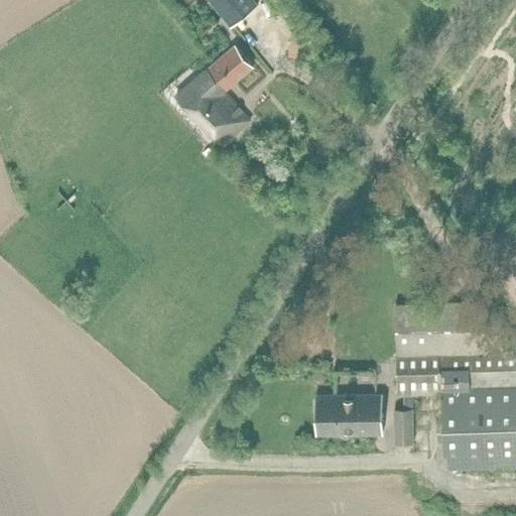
[(254,0),(211,0),(232,26),(258,5),(254,0)]
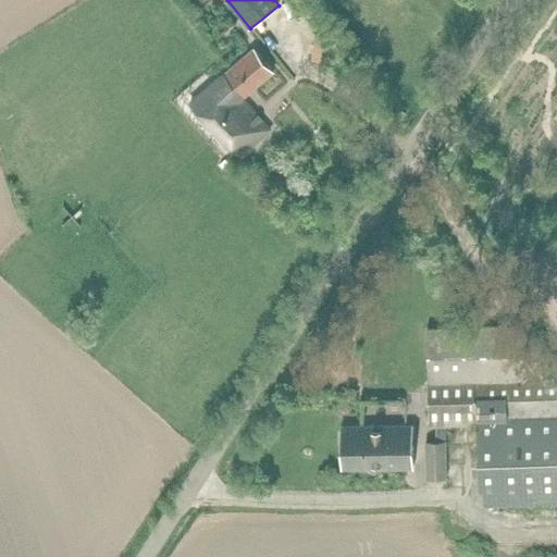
[(314,37),(313,60),(323,61),(324,37),(314,37)]
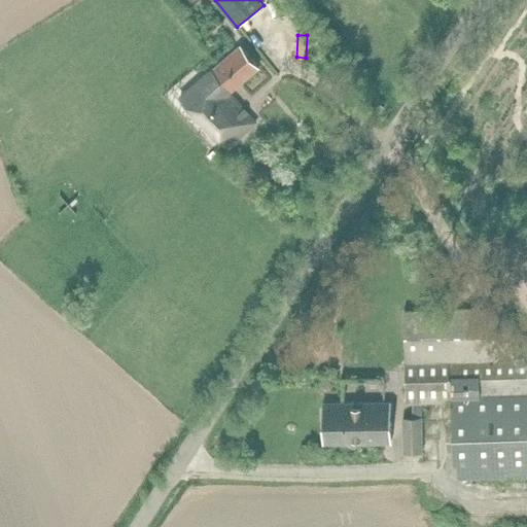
[(229,149),(256,124),(231,95),(257,73),(238,49),(180,98),(229,149)]
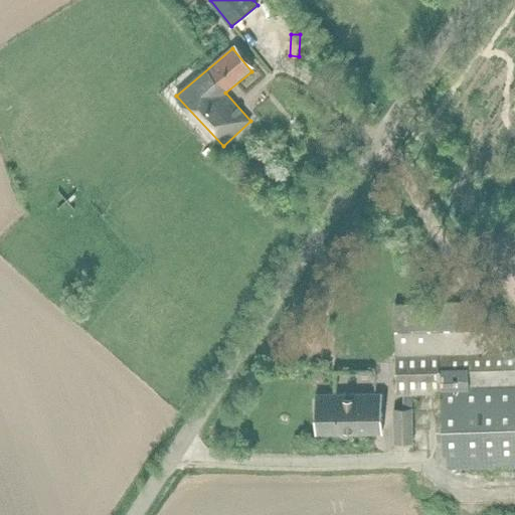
[(503,333),(488,334),(486,301),(397,305),(396,394),(442,393),(444,468),(514,464),(514,348),(503,349),(503,333)]
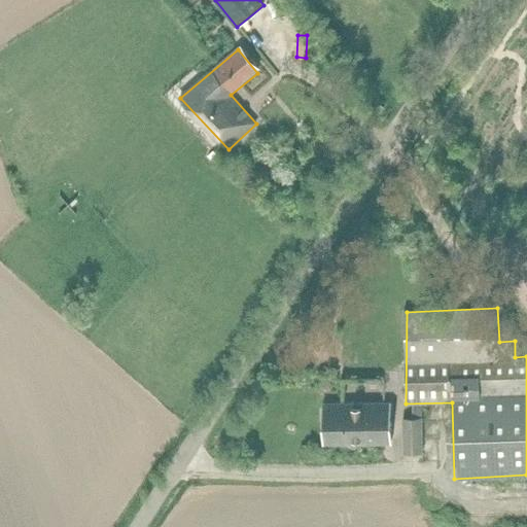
[(323,445),(391,442),(390,401),(323,403),(323,445)]
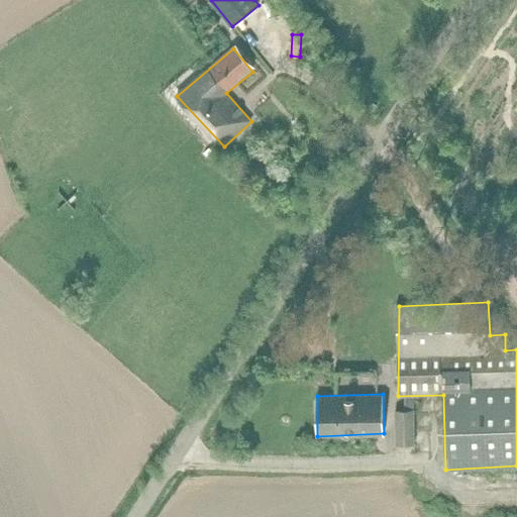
[(396,443),(414,443),(414,411),(395,411),(396,443)]
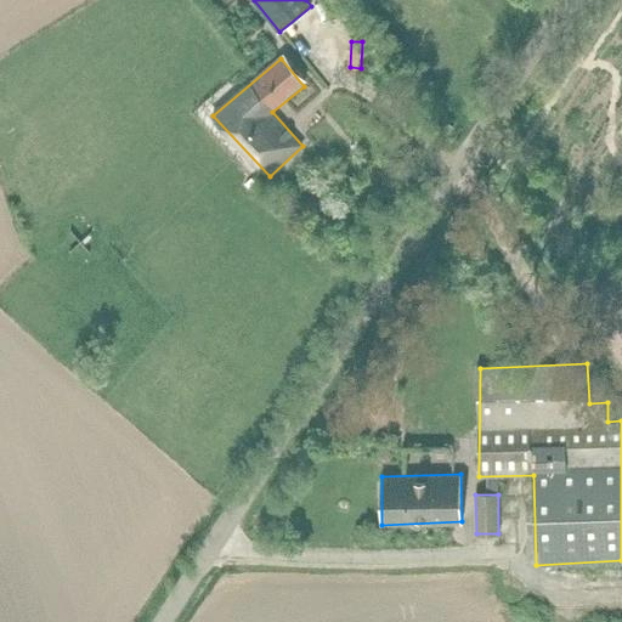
All buildings are outlined.
